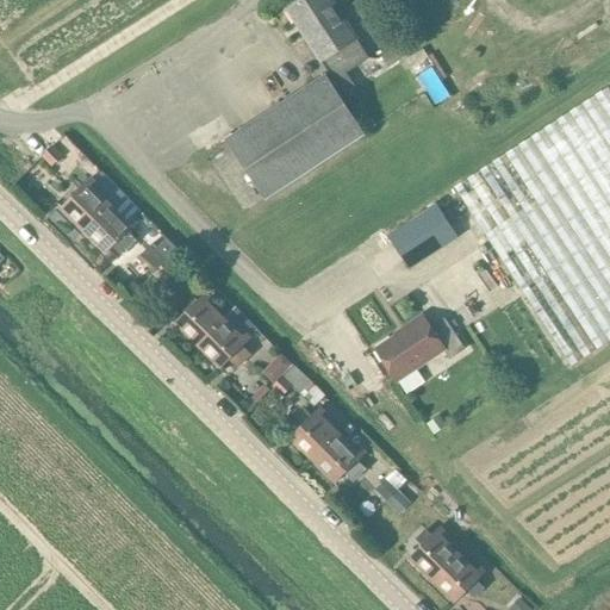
[(354,87),(344,73),(367,57),(329,0),(300,0),(285,10),(328,75),(325,76),(226,141),(265,200),(363,136),(338,97),(354,87)]
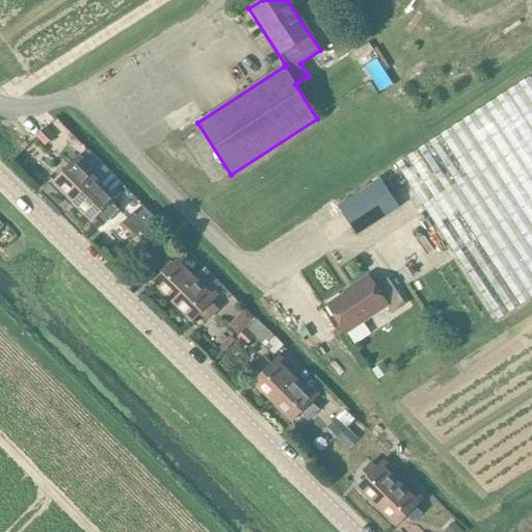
[(467,116),(396,164),(498,319),(513,309),(531,296),(531,79),(529,76),(467,116)]
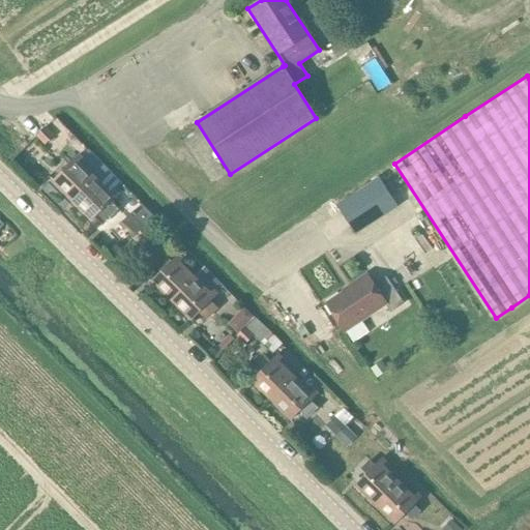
[(45,144),(53,136),(45,127),(36,136),(45,144)]
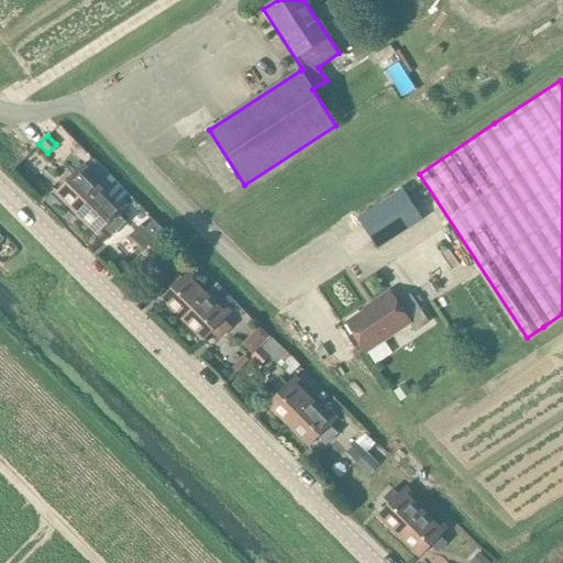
[(83,165),(55,192),(76,213),(87,202),(101,189),(101,188),(109,179),(94,164),(88,169),(83,165)]
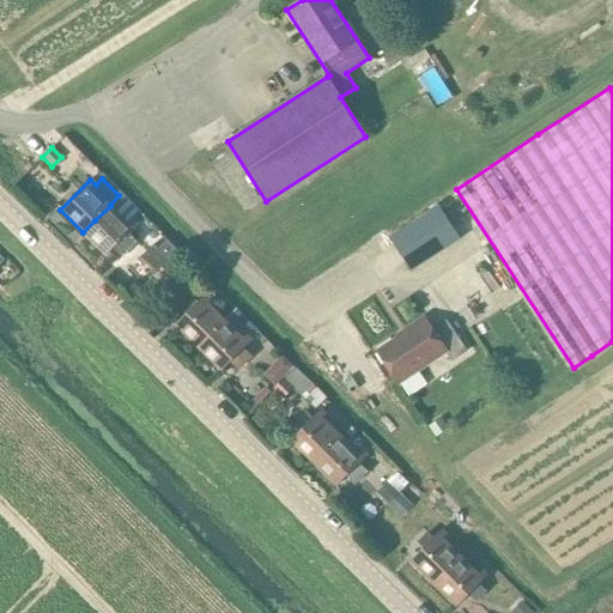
[(95,220),(83,232),(107,256),(109,254),(119,262),(138,242),(128,234),(137,225),(133,220),(141,213),(121,193),(119,195),(110,205),(110,206),(95,220)]
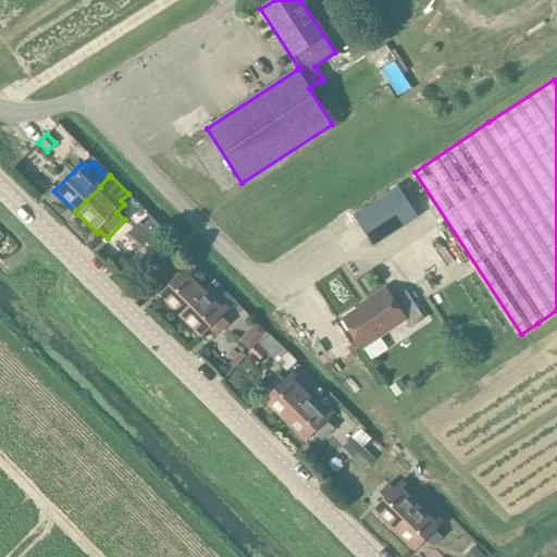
[(386,246),(408,232),(405,226),(418,218),(398,186),(354,215),(373,246),(383,240),(386,246)]
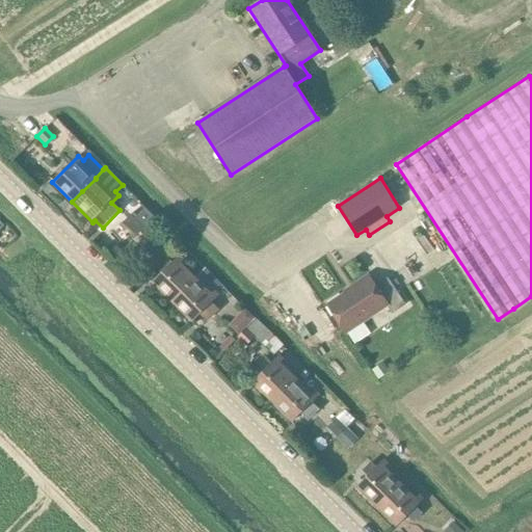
[(131,215),(123,223),(128,229),(136,237),(141,233),(145,228),(145,229),(156,219),(155,218),(154,217),(148,210),(144,208),(134,218),(131,215)]
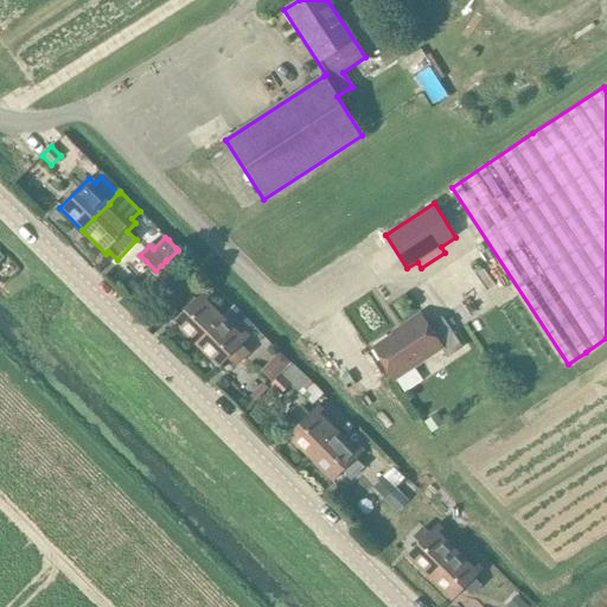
[(176,269),(166,261),(166,260),(155,270),(165,280),(176,269)]
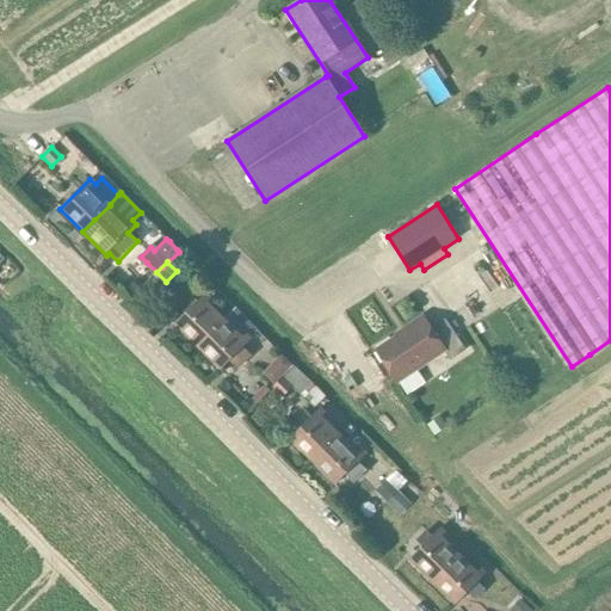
[(205,292),(174,323),(198,346),(224,319),(208,302),(211,298),(205,292)]
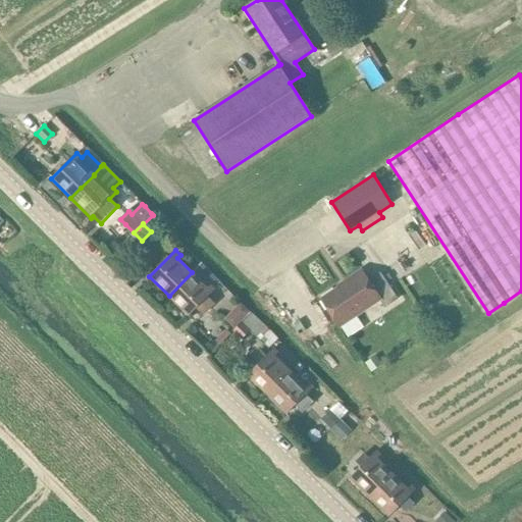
[(192,272),(169,296),(169,297),(189,316),(196,309),(208,297),(215,290),(213,289),(220,282),(201,263),(192,272)]
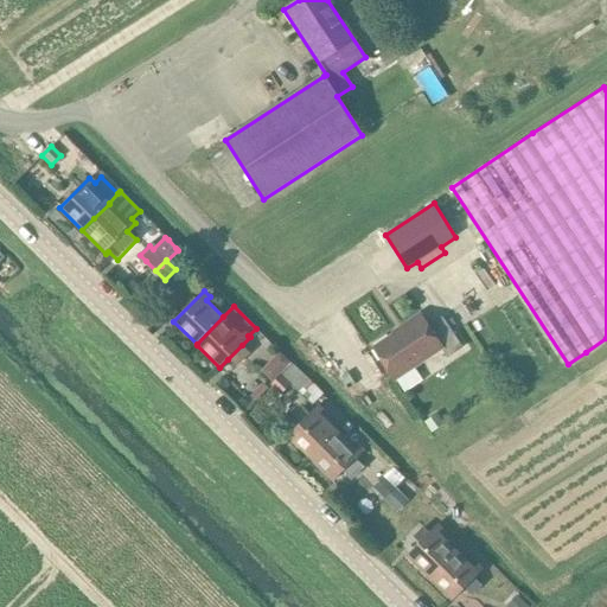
[(428,326),(421,315),(372,349),(394,381),(441,349),(447,358),(462,347),(442,317),(428,326)]
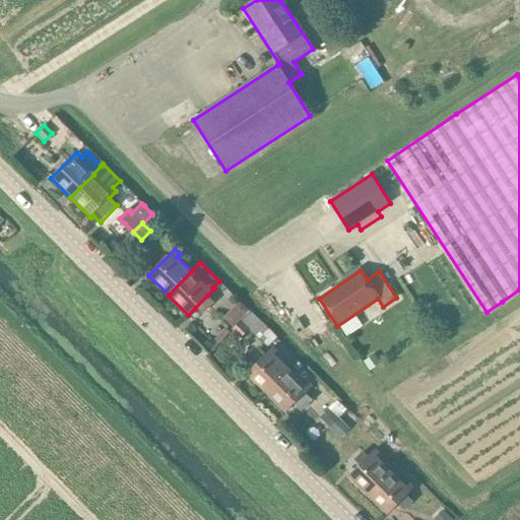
[(241,303),(232,311),(233,313),(235,314),(241,321),(250,311),(242,304),(241,303)]
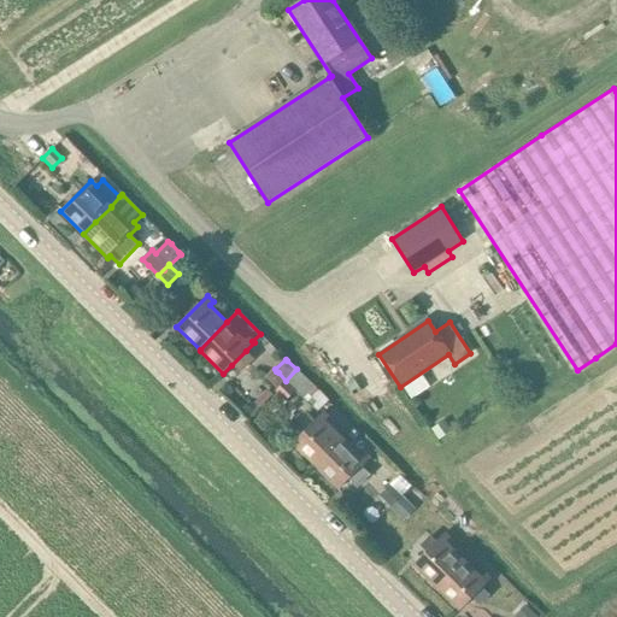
[(281,398),(268,407),(274,415),(287,404),(286,401),(297,391),(318,413),(329,403),(330,401),(319,391),(318,392),(316,388),(297,369),(286,381),(275,392),(281,398)]
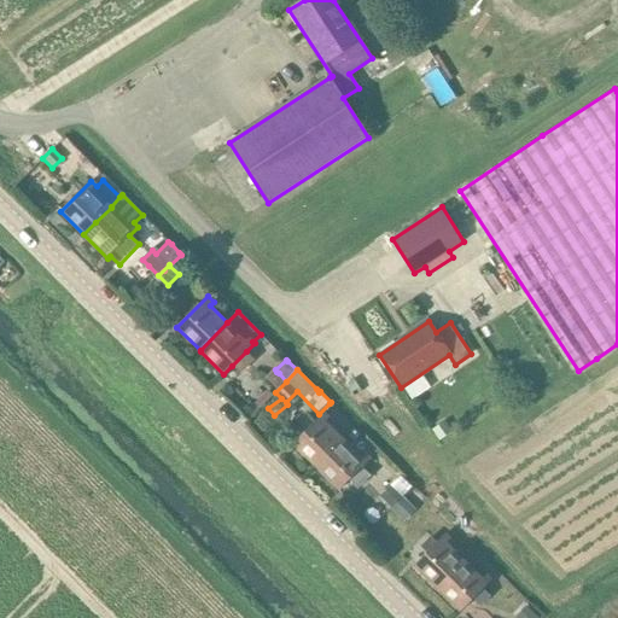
[(268,391),(255,404),(258,409),(273,396),(268,391)]
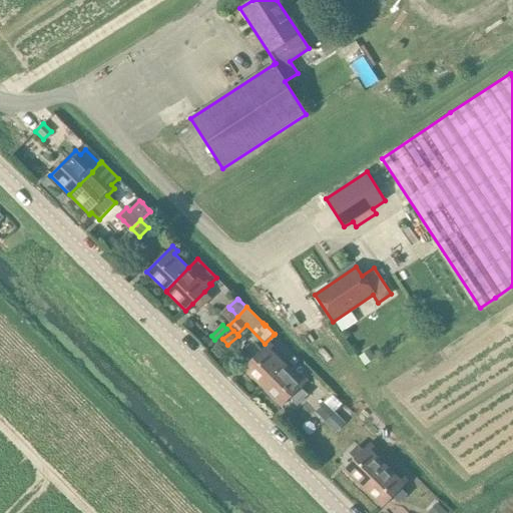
[(269,343),(242,369),(263,388),(286,365),(271,351),(274,348),(269,343)]
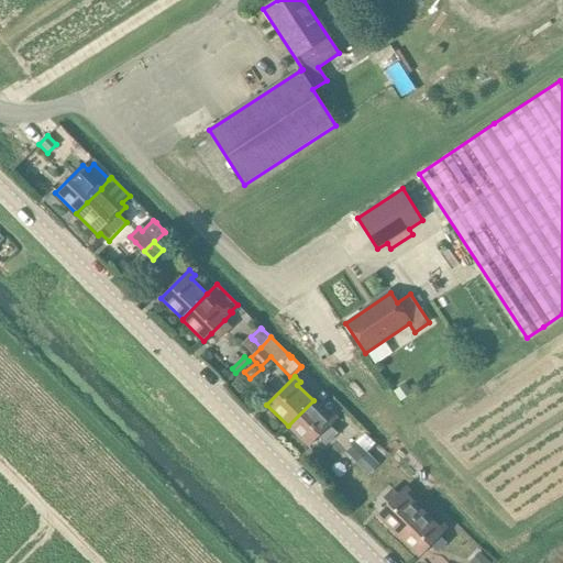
[(405,384),(394,392),(400,401),(412,394),(405,384)]
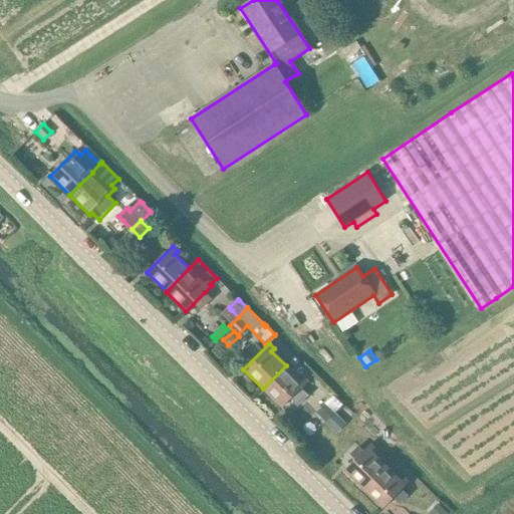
[(286,365),(263,389),(282,408),(290,400),(298,407),(308,396),(301,389),(308,381),(303,376),(301,379),(286,365)]
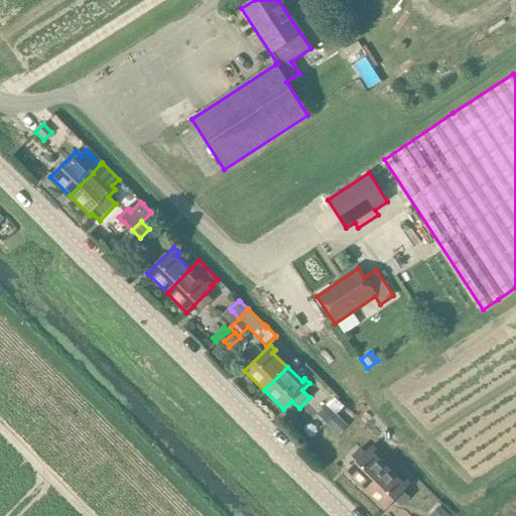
[(328,405),(317,415),(319,416),(328,424),(337,415),(330,407),(329,406),(328,405)]
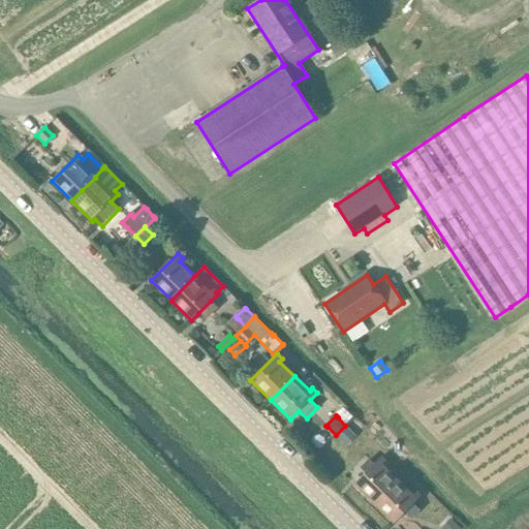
[(345,426),(336,435),(343,443),(353,434),(345,425),(345,426)]
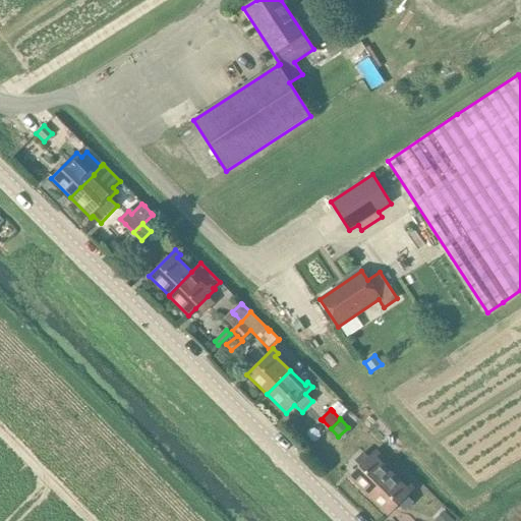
[(359,466),(349,476),(368,497),(393,473),(378,458),(381,456),(375,451),(368,458),(359,466)]
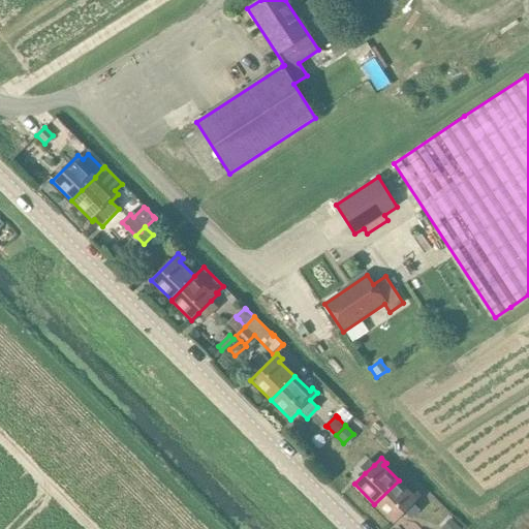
[(369,460),(360,469),(365,473),(374,465),(369,460)]
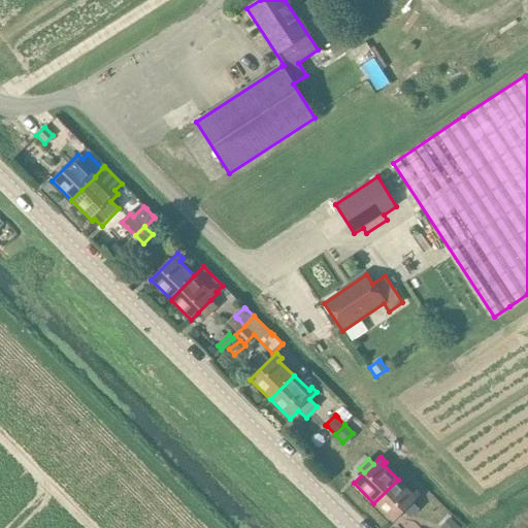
[(398,480),(373,503),(393,523),(404,512),(410,518),(419,509),(414,503),(421,496),(416,491),(411,494),(399,481),(398,480)]
